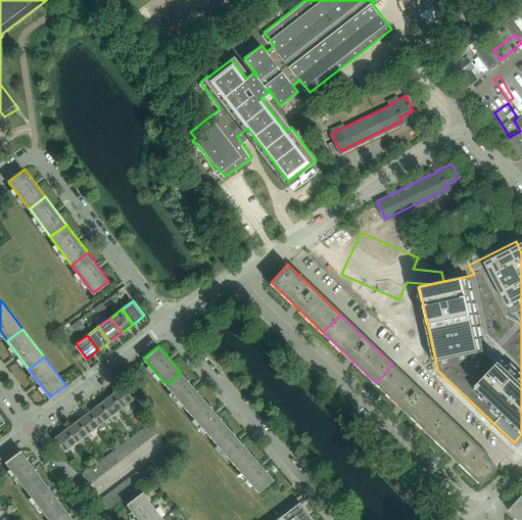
[(392,365),(376,383),(428,433),(445,415),(392,365)]
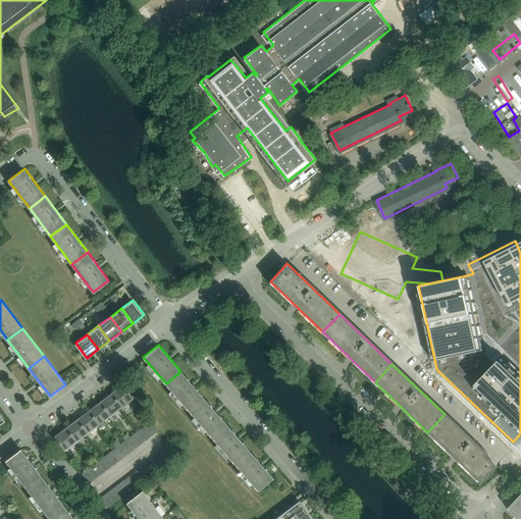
[(180,371),(166,383),(189,410),(204,398),(180,371)]
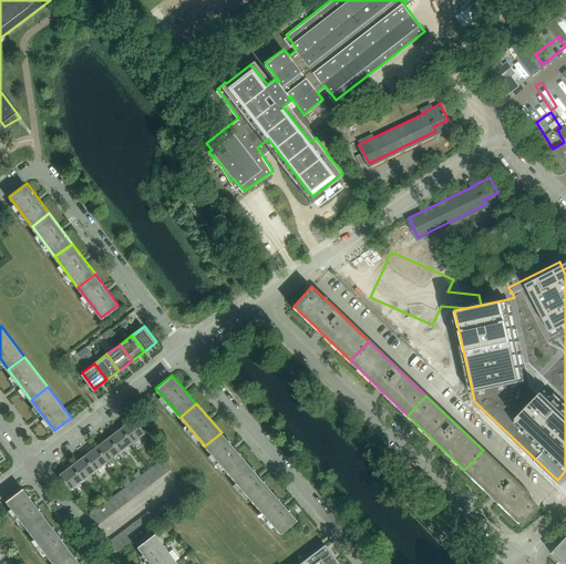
[(134,417),(121,427),(132,440),(144,431),(134,417)]
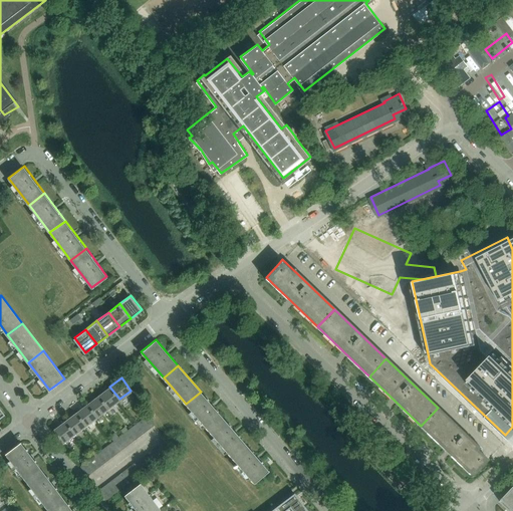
[(108,408),(119,399),(109,387),(98,395),(108,408)]
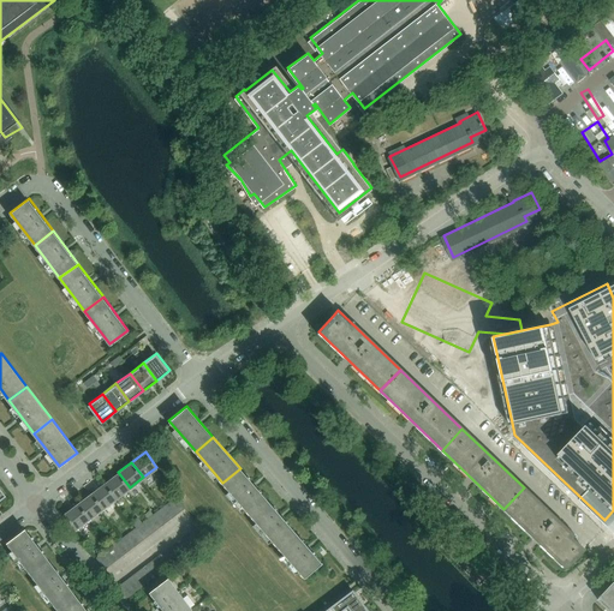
[(222,483),(250,515),(267,499),(240,468),(222,483)]
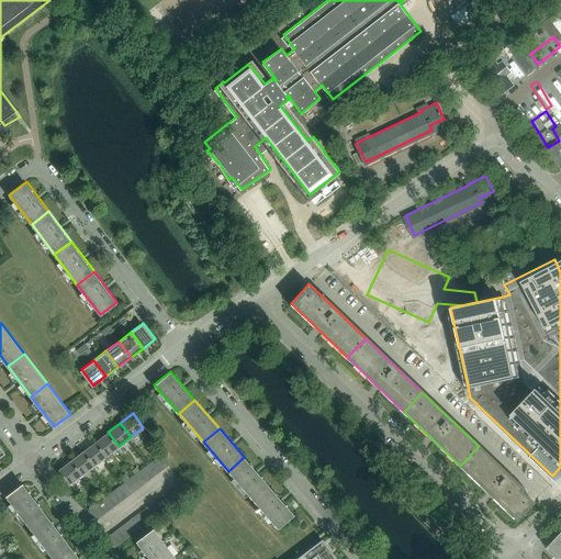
[(107,455),(119,446),(108,432),(96,440),(107,455)]
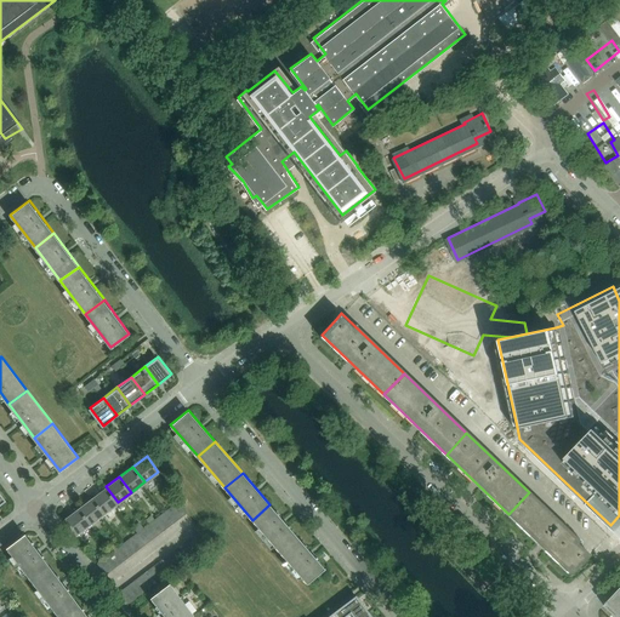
[(103,513),(118,502),(106,486),(92,497),(103,513)]
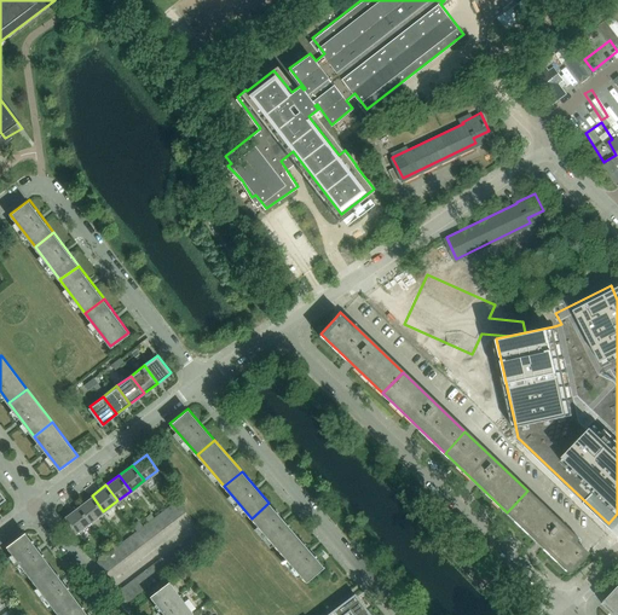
[(527,491),(507,512),(569,570),(589,550),(527,491)]
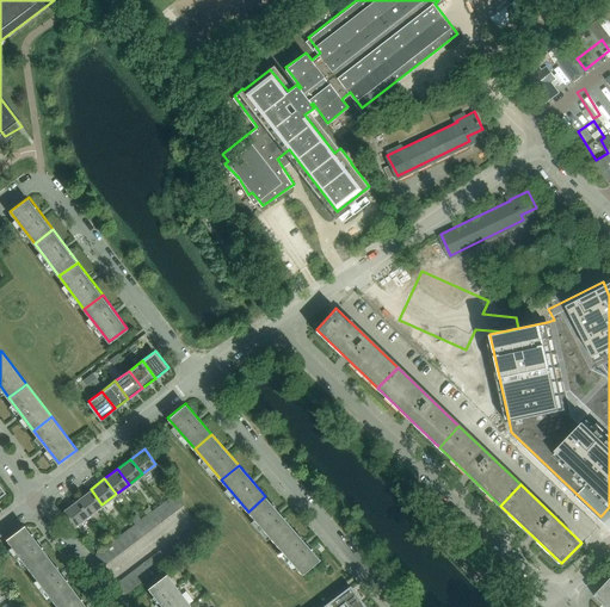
[(88,514),(102,505),(91,489),(78,499),(88,514)]
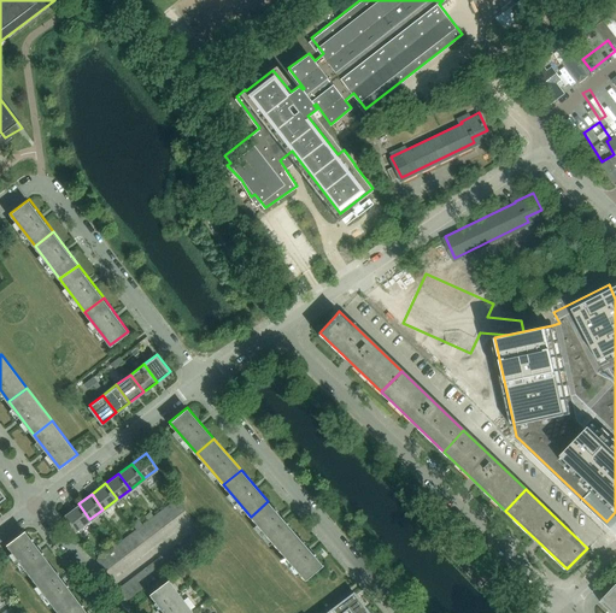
[(180,512),(186,507),(177,496),(171,500),(180,512)]
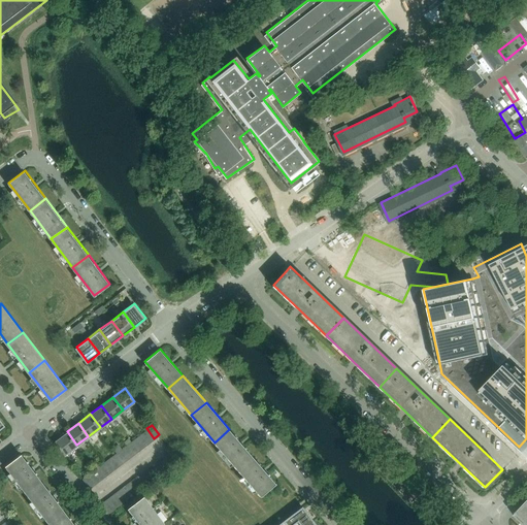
[(154,438),(146,428),(141,432),(150,441),(154,438)]
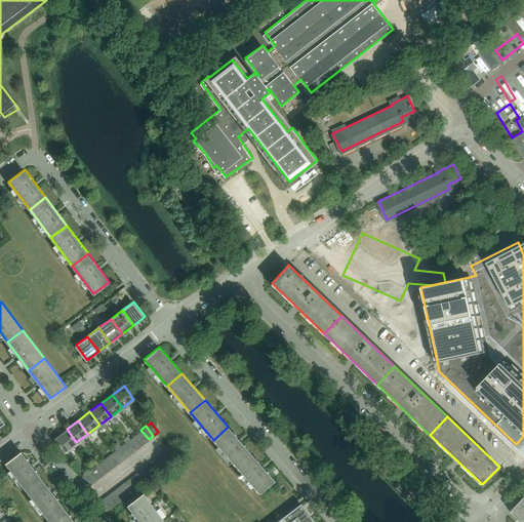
[(213,440),(237,467),(251,453),(228,427),(213,440)]
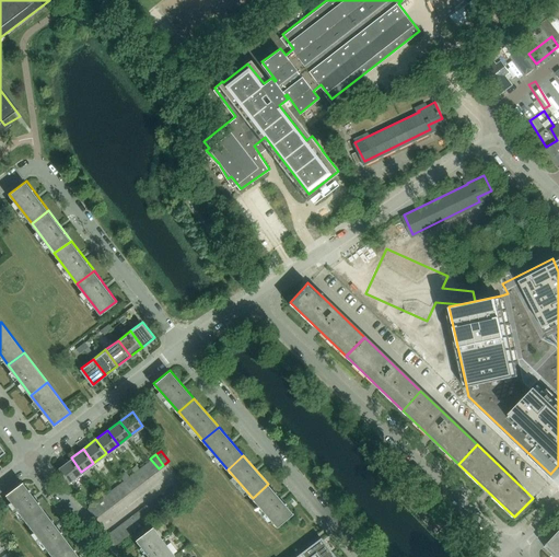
[(69,482),(81,472),(71,457),(58,467),(69,482)]
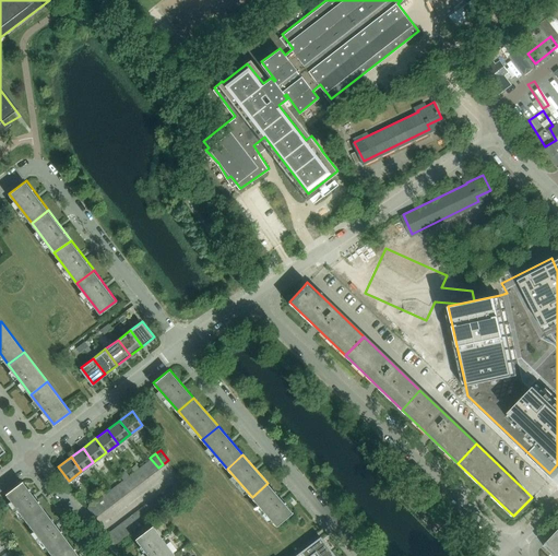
[(158,468),(150,458),(144,461),(153,472),(158,468)]
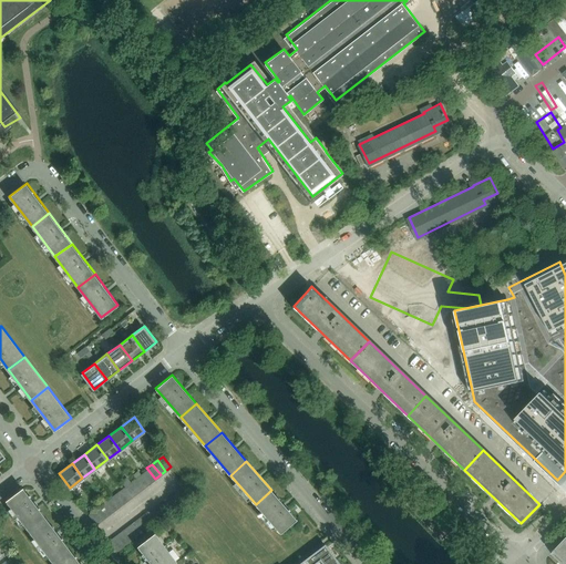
[(155,479),(146,468),(142,472),(150,483),(155,479)]
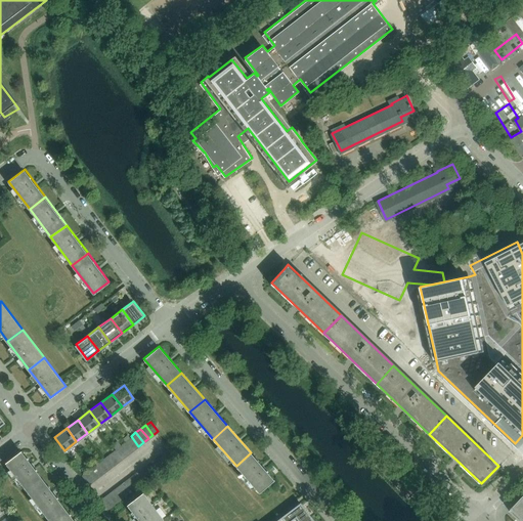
[(138,446),(131,436),(126,439),(126,440),(133,449),(138,446)]
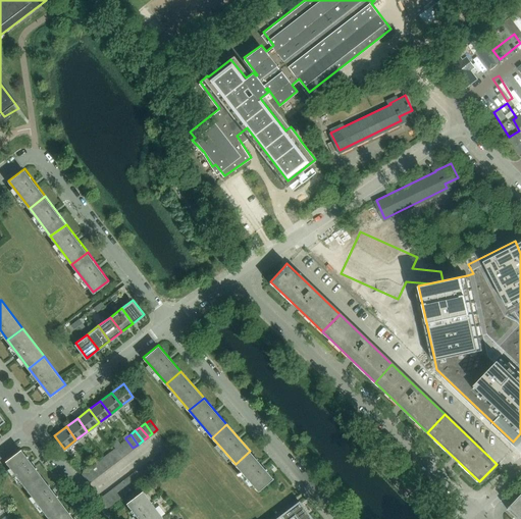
[(117,437),(112,440),(115,446),(120,442),(121,442),(117,437)]
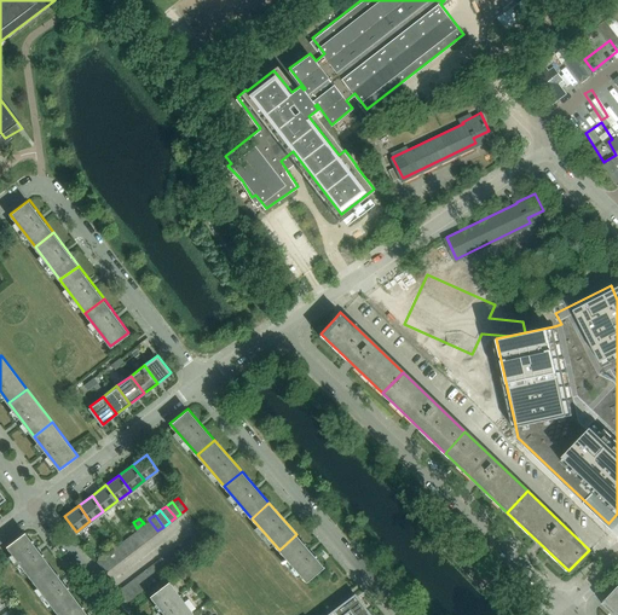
[(157,531),(149,520),(144,523),(143,523),(151,535),(157,531)]
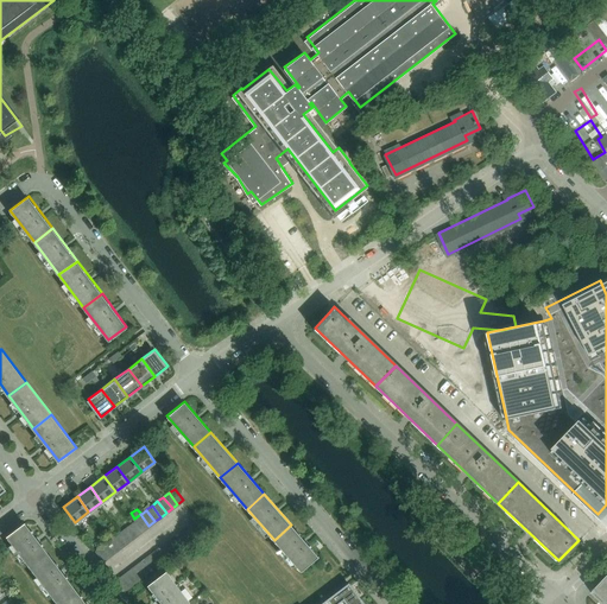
[(149,526),(140,514),(134,519),(144,529),(149,526)]
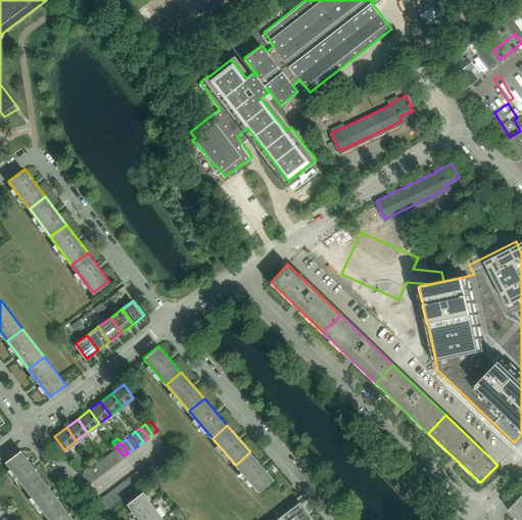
[(171,459),(176,456),(169,445),(163,450),(171,459)]
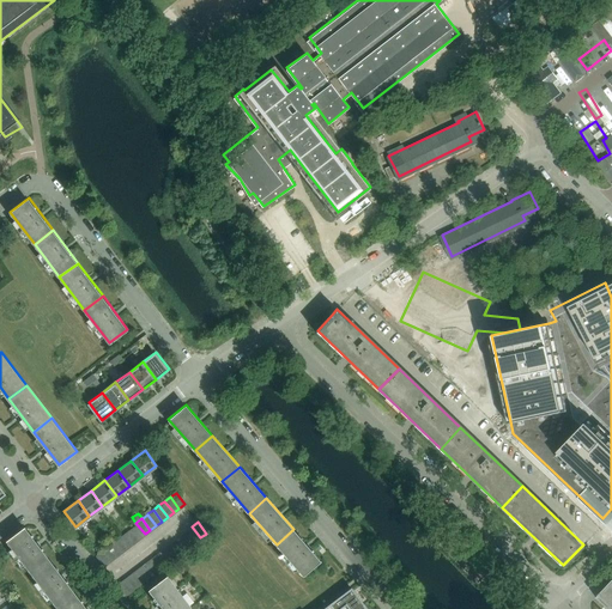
[(145,534),(135,523),(131,527),(139,539),(145,534)]
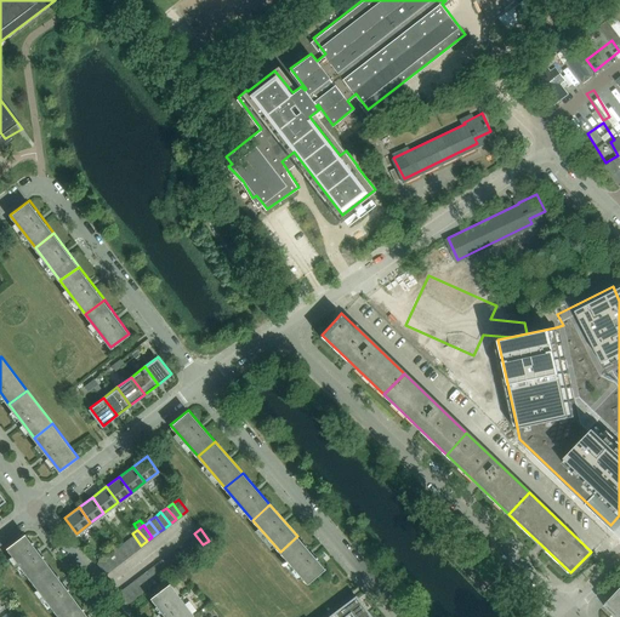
[(141,546),(132,533),(126,538),(135,550),(141,546)]
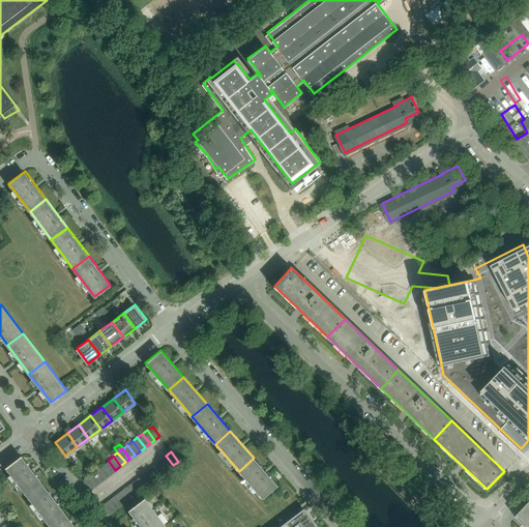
[(173,465),(166,456),(160,459),(168,469),(173,465)]
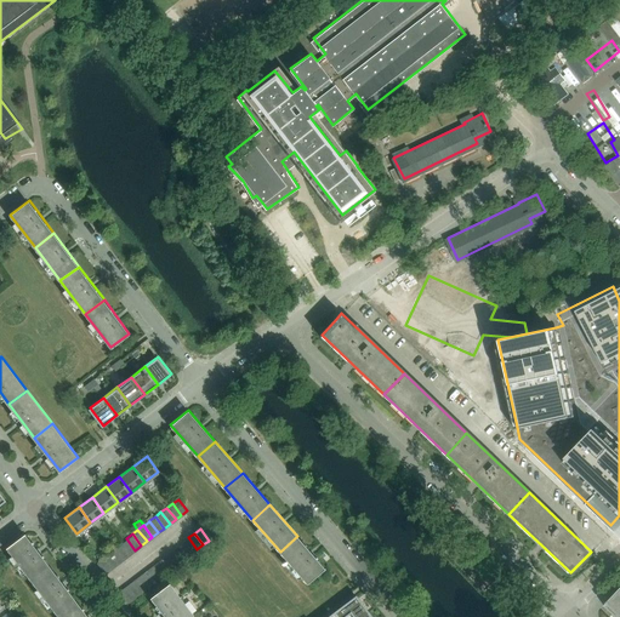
[(16,563),(30,582),(50,567),(24,535),(5,549),(16,563)]
